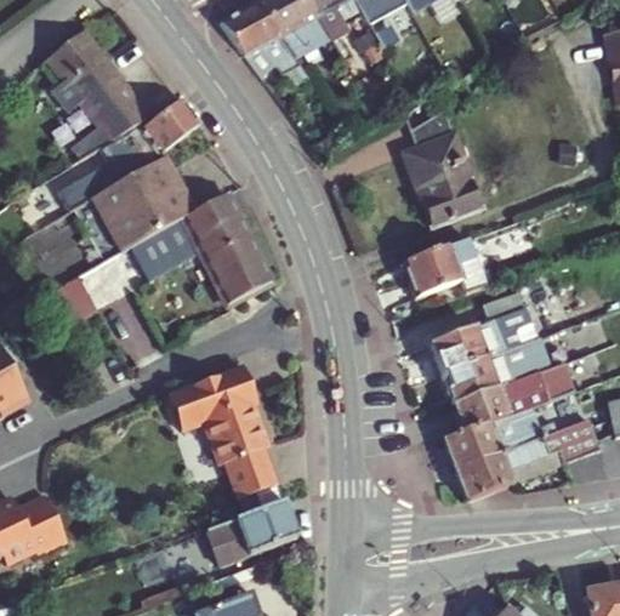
[(260,0),(221,22),(261,79),(274,66),(282,75),(295,68),(300,66),(295,58),(280,36),(260,0)]
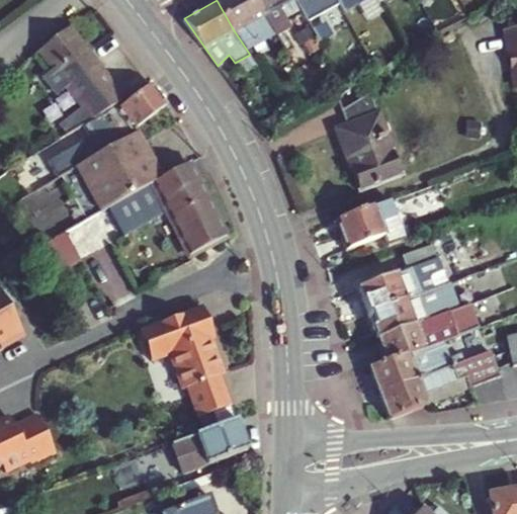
[(234,30),(246,49),(276,32),(265,13),(257,0),(217,0),(234,30)]
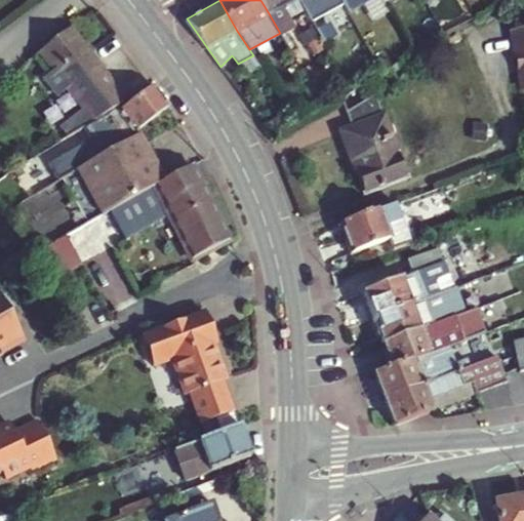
[(260,0),(269,13),(280,33),(291,52),(298,47),(289,34),(288,35),(287,33),(295,27),(282,6),(293,0),(260,0)]
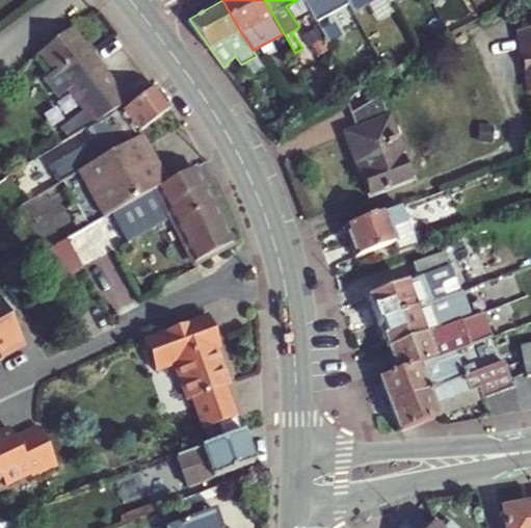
[(304,0),(315,20),(348,1),(347,0),(304,0)]
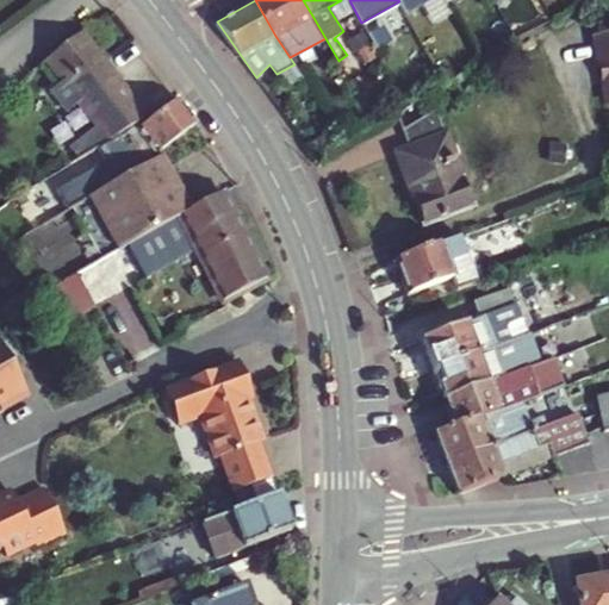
[(398,0),(399,1),(404,12),(427,0),(398,0)]
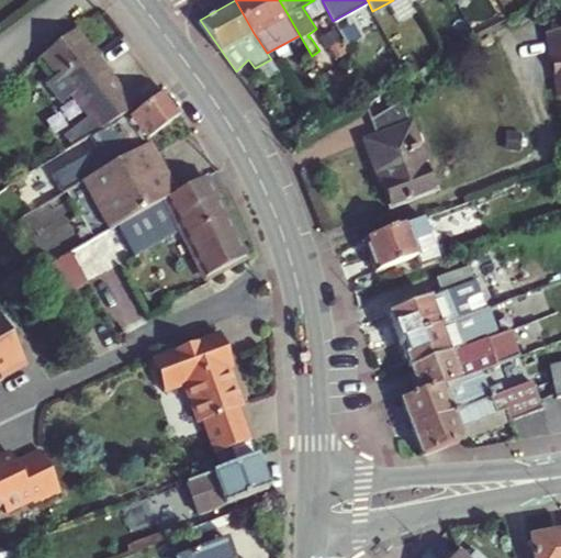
[(336,24),(347,43),(361,34),(349,15),(336,24)]
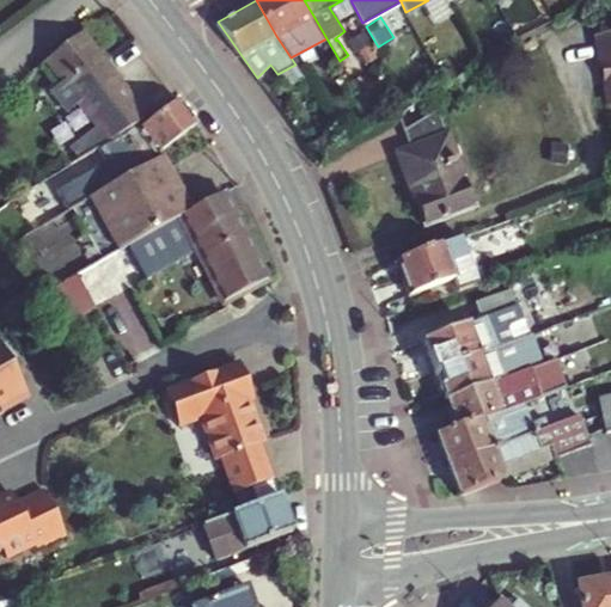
[(148,116),(81,30),(47,56),(63,79),(52,89),(68,109),(80,100),(98,123),(110,139),(138,122),(148,116)]
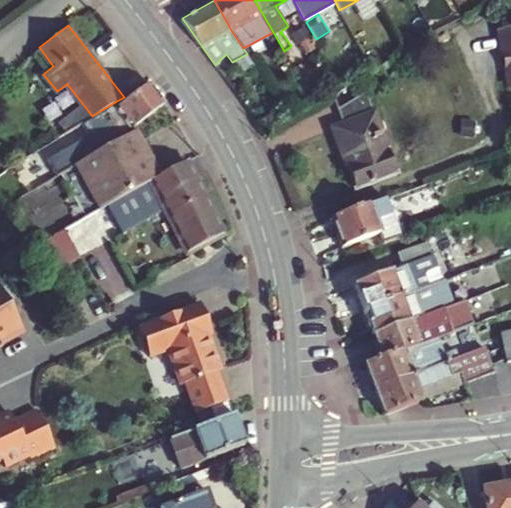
[(510,25),(499,28),(503,52),(505,53),(507,64),(505,66),(509,87),(510,86),(510,25)]
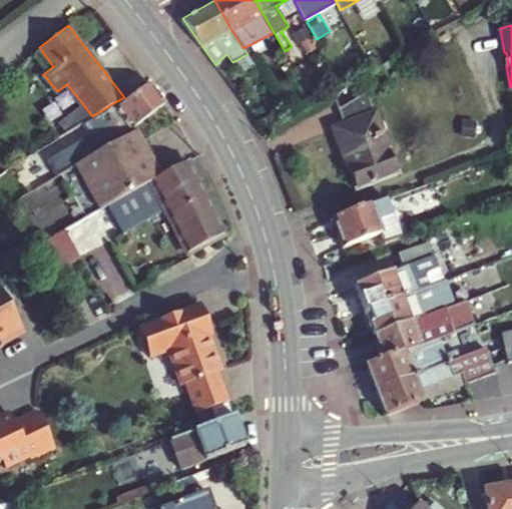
[(243,56),(250,67),(256,64),(247,54),(243,56)]
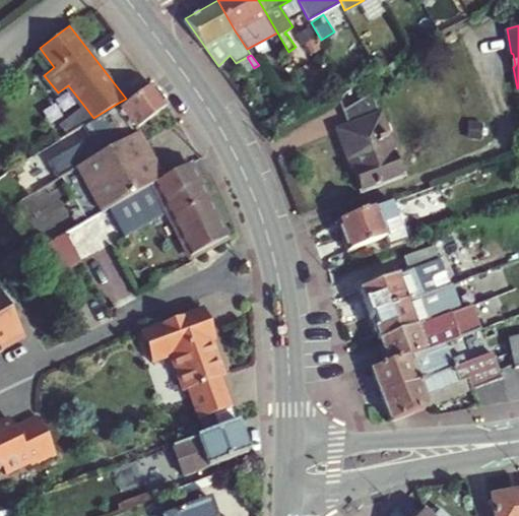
[(101,152),(167,103),(151,83),(119,108),(117,104),(93,118),(83,124),(90,135),(49,159),(58,177),(62,174),(101,152)]
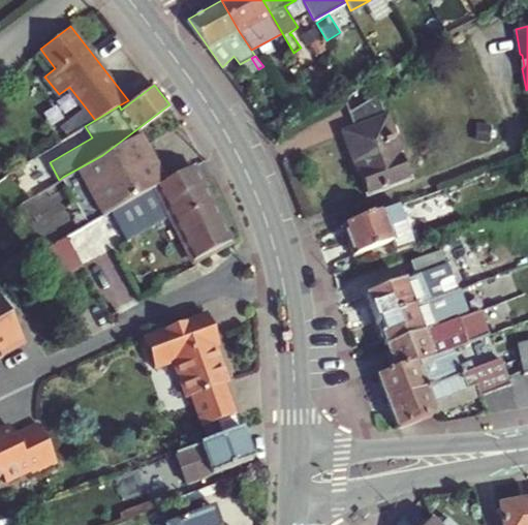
[(345,131),(368,193),(410,178),(378,94),(349,112),(355,127),(345,131)]
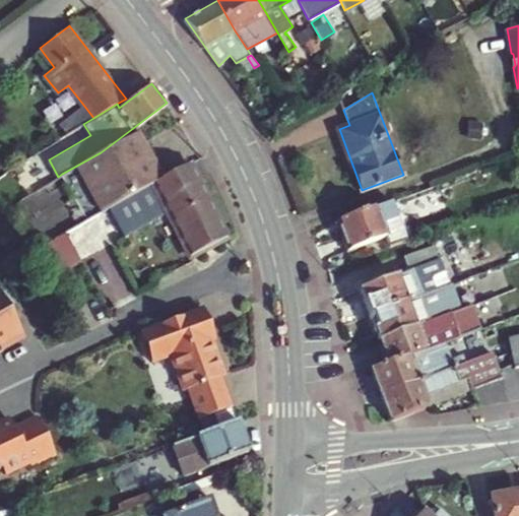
[(93,118),(83,105),(59,124),(67,134),(83,124),(93,118)]
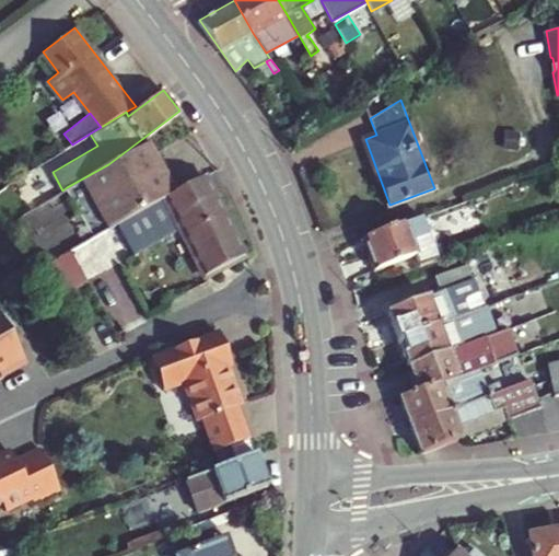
[(128,218),(176,190),(149,142),(108,164),(67,187),(94,236),(117,223),(128,218)]
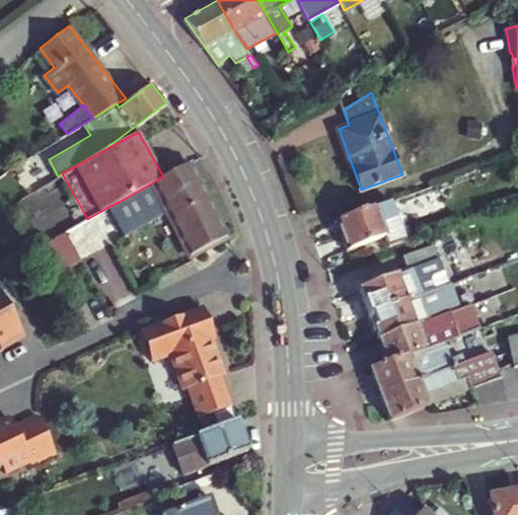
[(163,176),(119,202),(134,229),(167,211),(191,254),(227,235),(190,162),(163,176)]
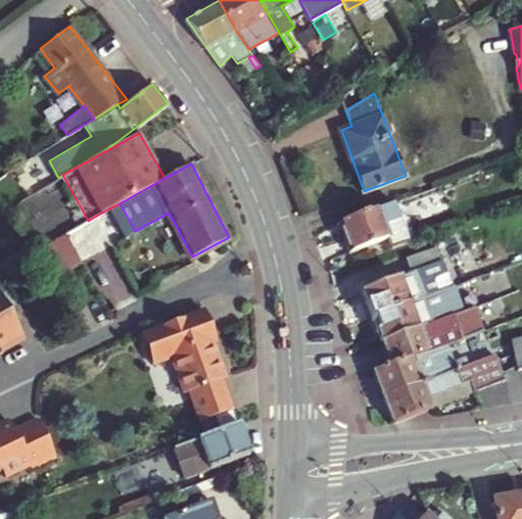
[(340,222),(350,250),(388,236),(392,246),(416,237),(401,199),(340,222)]
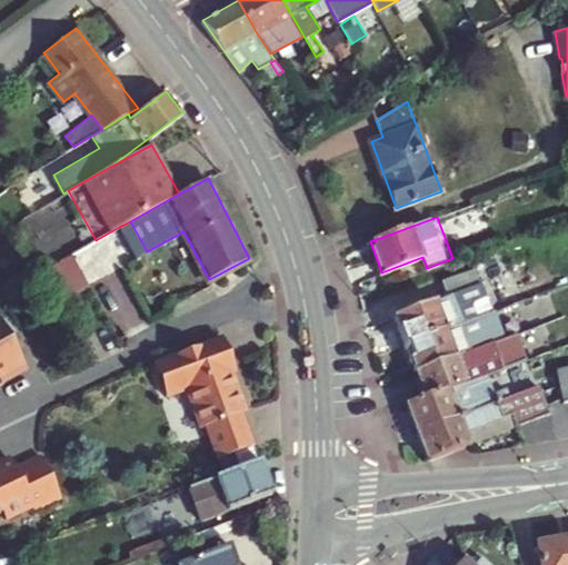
[(119,227),(137,258),(147,251),(130,221),(119,227)]
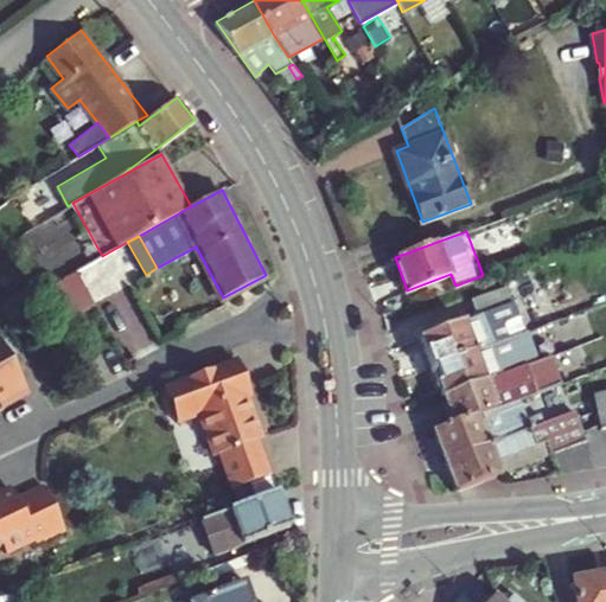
[(58,314),(91,296),(85,285),(77,270),(44,288),(58,314)]
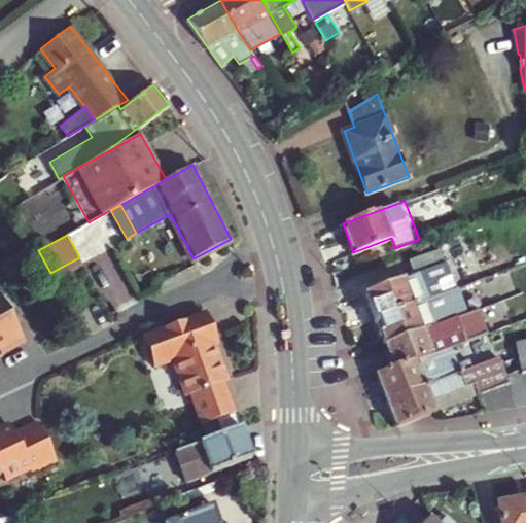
[(365,291),(375,317),(441,292),(435,280),(451,275),(441,248),(410,259),(415,273),(365,291)]
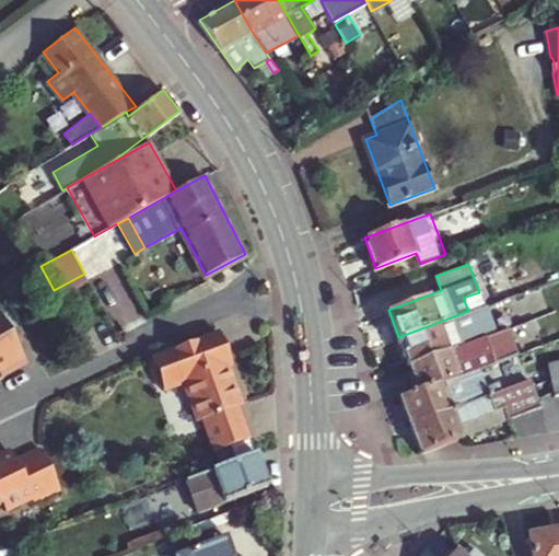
[(58,298),(89,280),(84,274),(54,290),(58,298)]
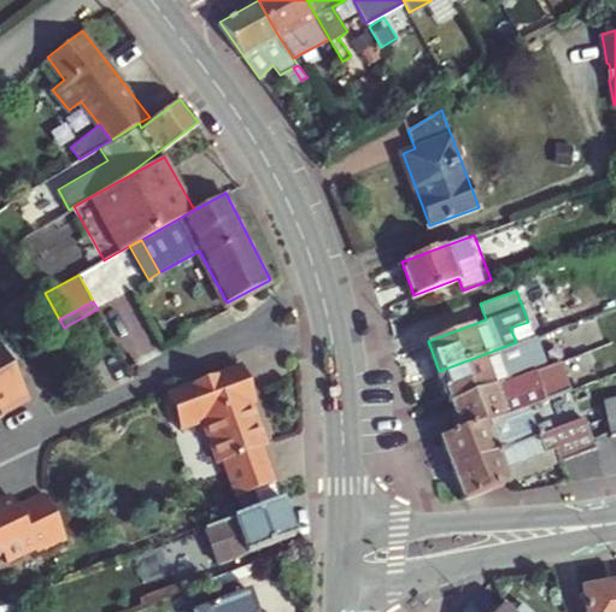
[(439,371),(450,401),(549,364),(537,335),(533,336),(516,342),(439,371)]
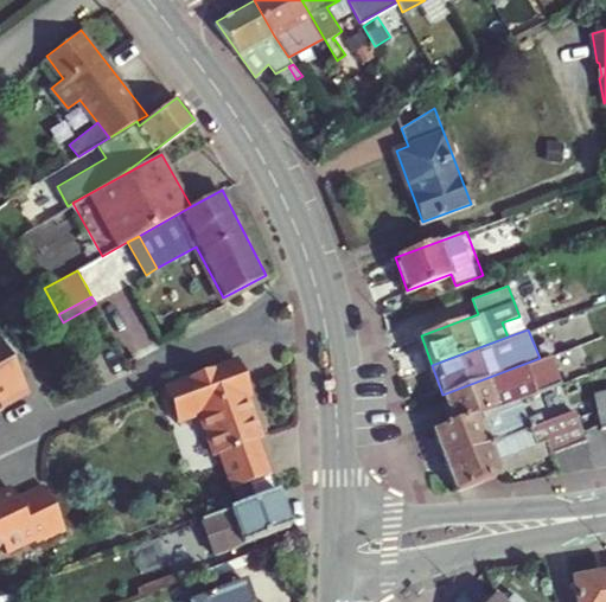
[(0,404),(1,407),(30,391),(0,339),(0,404)]
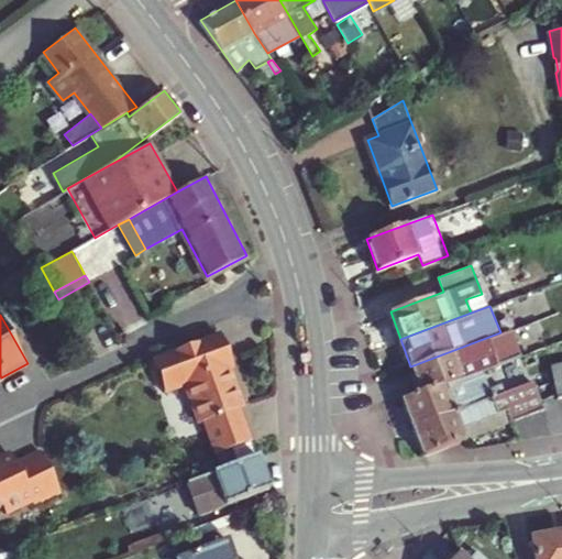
[(150,349),(162,382),(182,374),(197,412),(201,409),(215,444),(221,460),(254,447),(248,430),(249,430),(235,397),(242,395),(227,357),(231,355),(220,324),(150,349)]
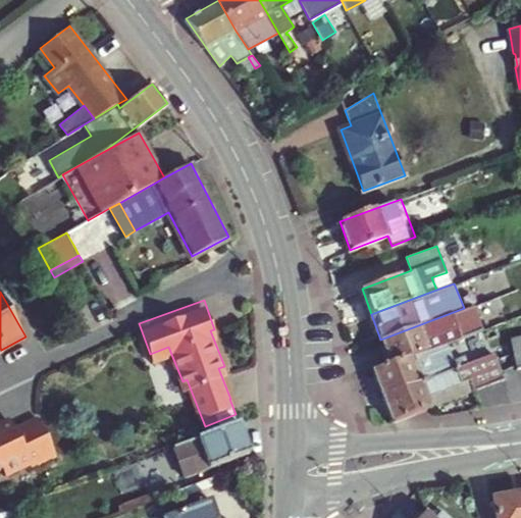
[(380,340),(389,363),(447,343),(462,337),(459,327),(479,319),(473,305),(464,308),(380,340)]
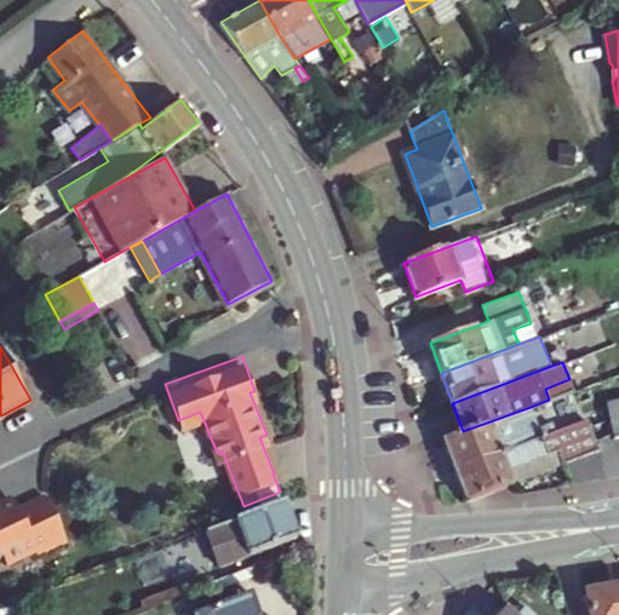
[(618,400),(608,403),(614,438),(618,436),(618,400)]
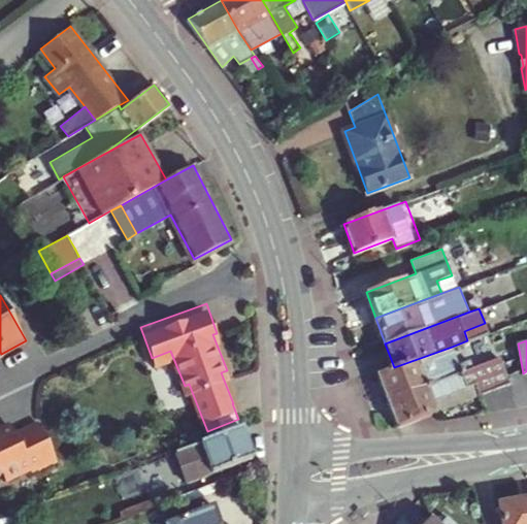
[(394,367),(376,373),(387,400),(426,385),(473,366),(471,359),(458,364),(452,347),(394,367)]
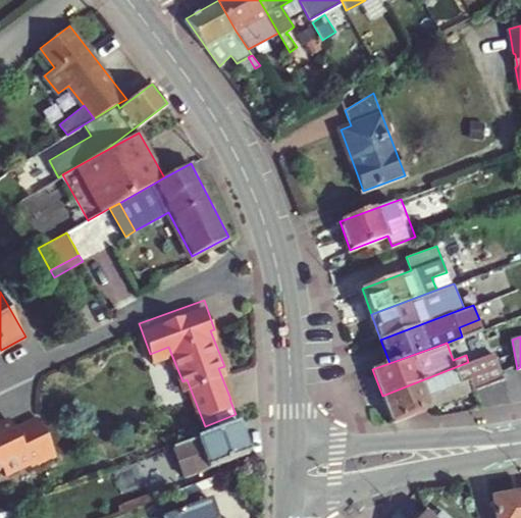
[(479,358),(489,385),(505,379),(495,353),(479,358)]
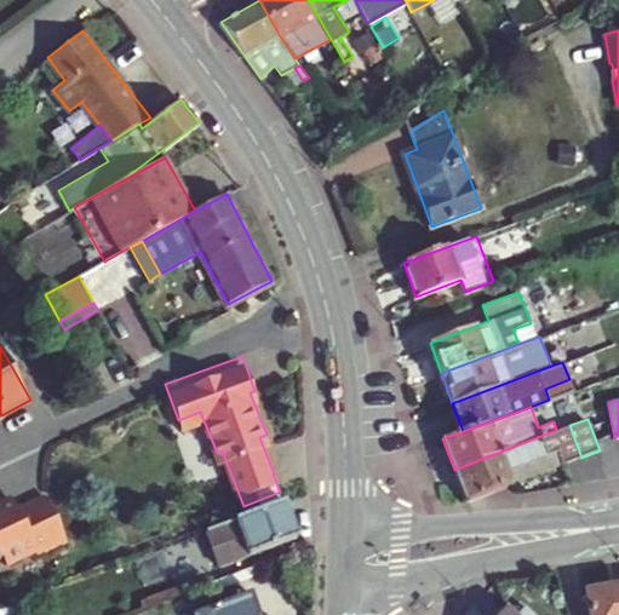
[(454,470),(466,500),(511,483),(506,470),(557,450),(563,464),(582,458),(569,425),(556,430),(500,452),(454,470)]
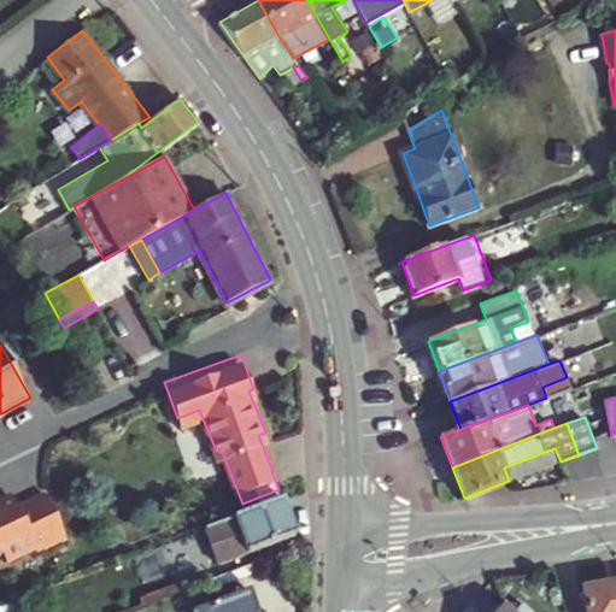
[(504,468),(509,481),(561,462),(555,448),(504,468)]
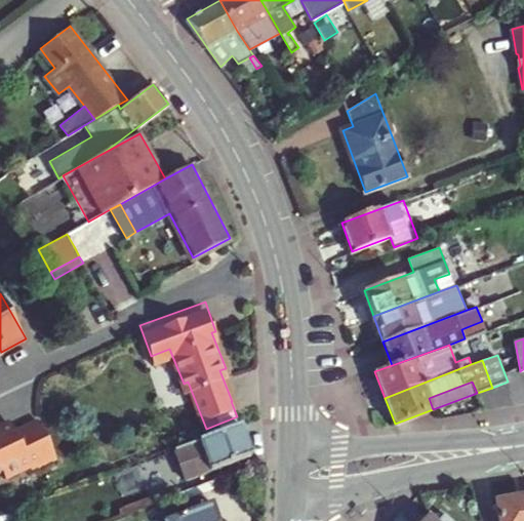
[(9,418),(0,423),(0,469),(3,469),(6,475),(30,464),(32,468),(56,456),(38,416),(14,428),(9,418)]
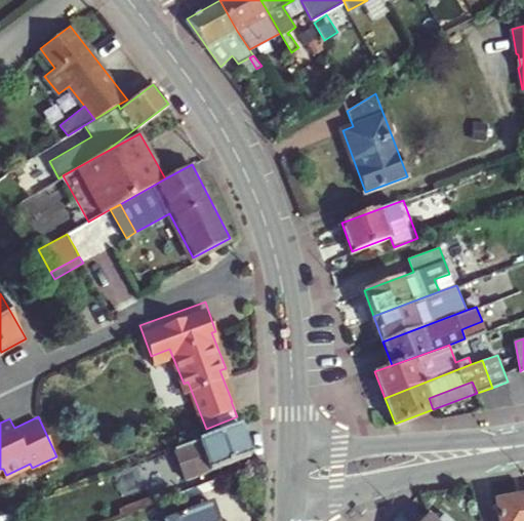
[(251,446),(239,416),(237,416),(206,429),(174,441),(187,471),(251,446)]
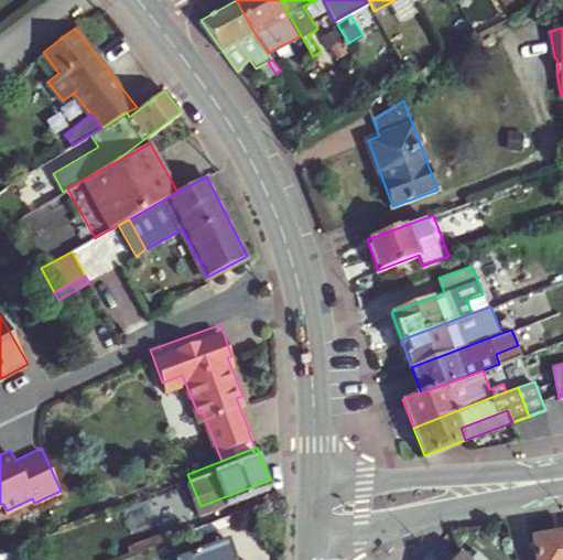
[(234,559),(223,531),(174,549),(177,559),(234,559)]
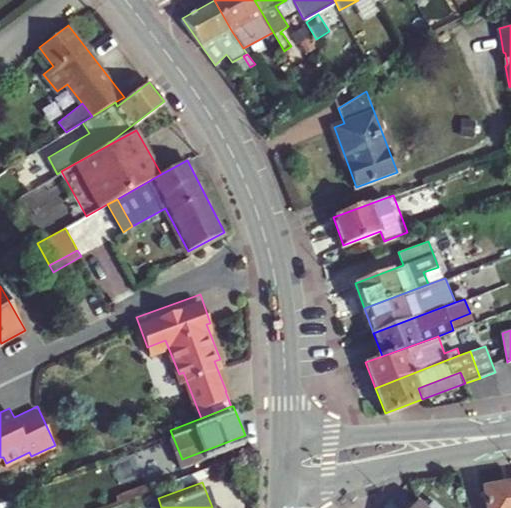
[(510,482),(483,487),(486,507),(510,507),(510,482)]
